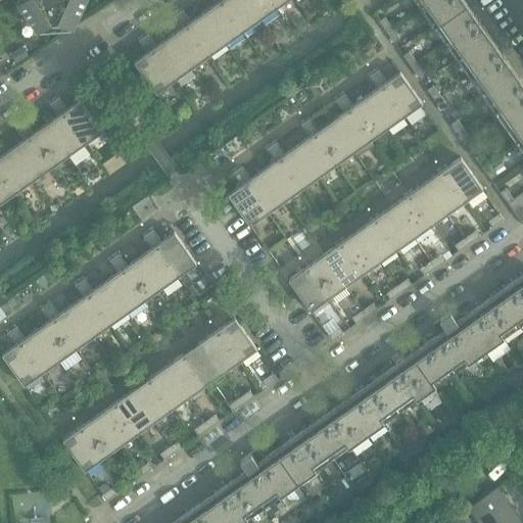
[(17,0),(17,1),(34,25),(37,30),(73,27),(76,21),(85,0),(17,0)]
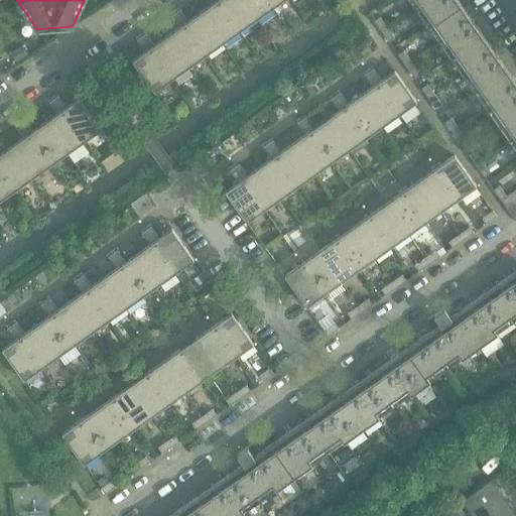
[(210,0),(213,4),(201,12),(223,43),(239,31),(218,0),(210,0)]
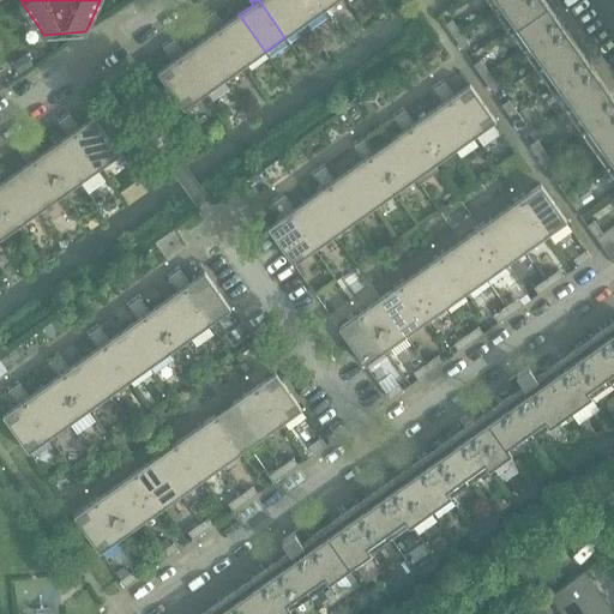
[(259,0),(284,37),(305,23),(288,0),(259,0)]
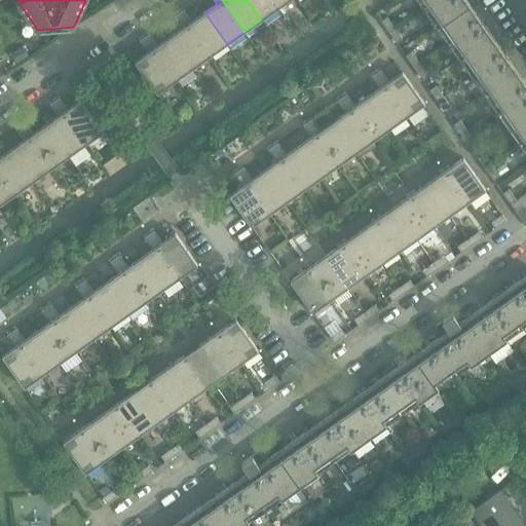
[(247,0),(261,20),(278,7),(272,0),(247,0)]
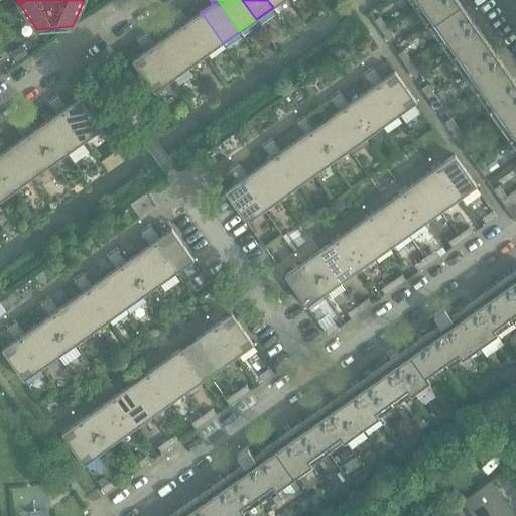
[(515,82),(458,0),(410,0),(515,148),(515,188),(507,197),(499,185),(494,189),(513,218),(515,216),(515,82)]
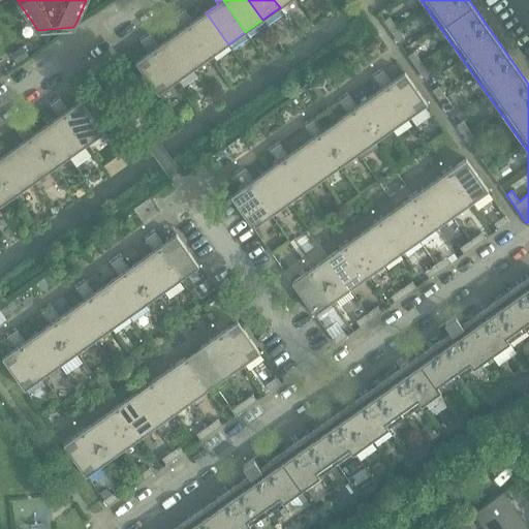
[(185,10),(176,17),(176,18),(180,23),(189,17),(185,10)]
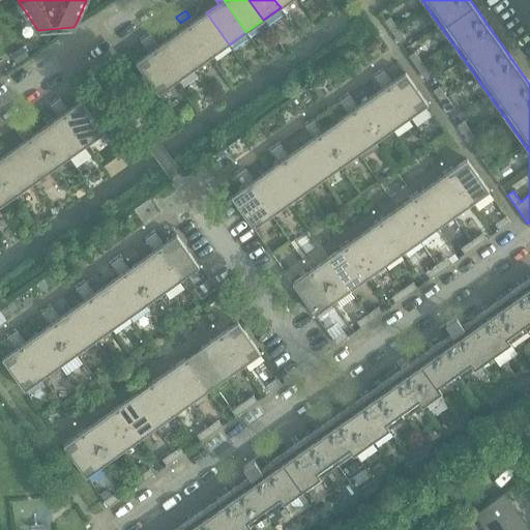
[(194,22),(188,25),(211,57),(229,45),(206,12),(194,22)]
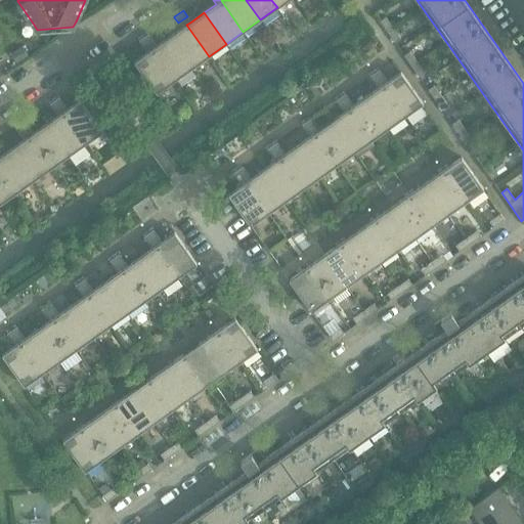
[(182,29),(170,37),(191,69),(209,56),(186,25),(191,22),(187,16),(178,23),(182,29)]
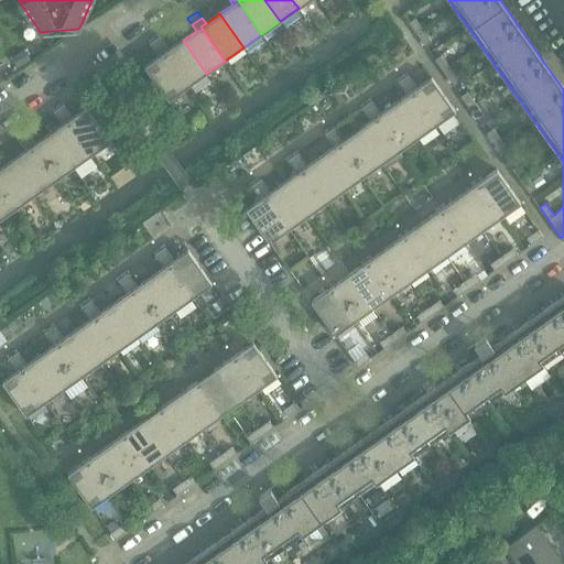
[(409,23),(416,34),(423,30),(415,19),(409,23)]
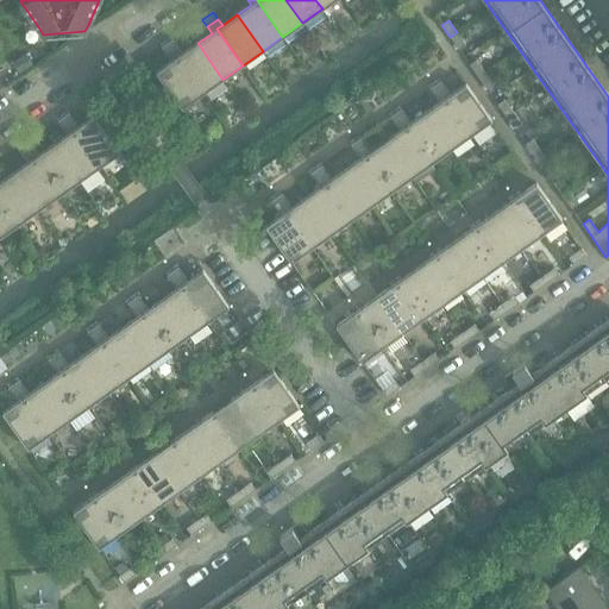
[(457,32),(450,37),(459,49),(465,44),(457,32)]
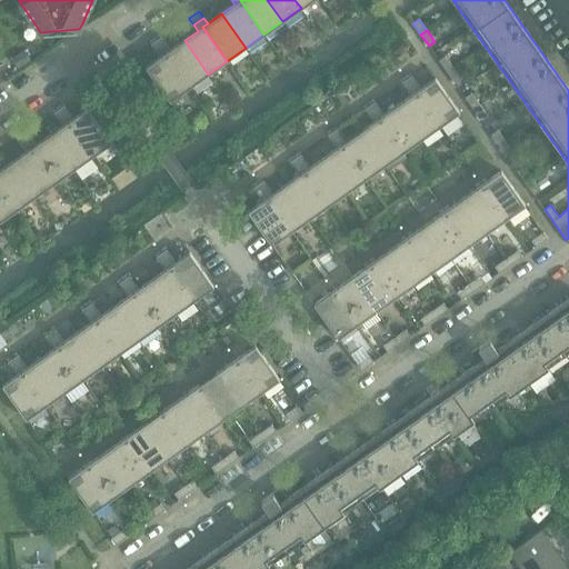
[(162,37),(151,45),(152,45),(156,51),(167,43),(162,38),(162,37)]
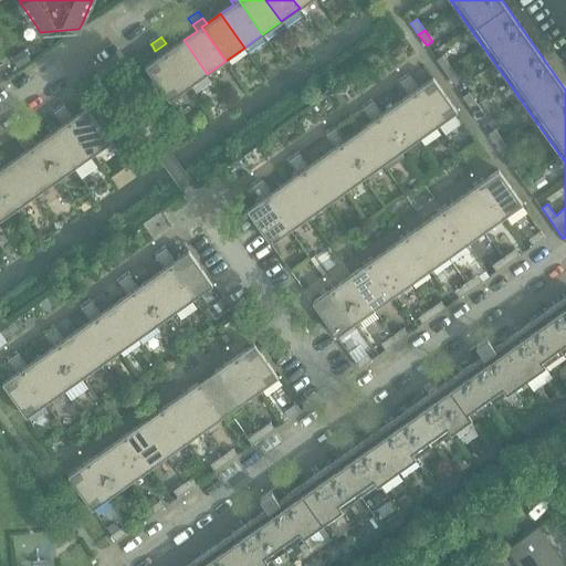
[(169,50),(165,53),(188,86),(207,74),(184,40),(169,50)]
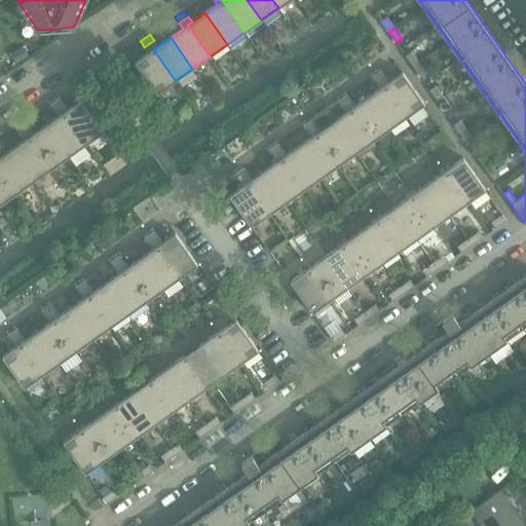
[(135,62),(157,94),(175,80),(153,49),(157,46),(154,40),(144,47),(148,52),(135,62)]
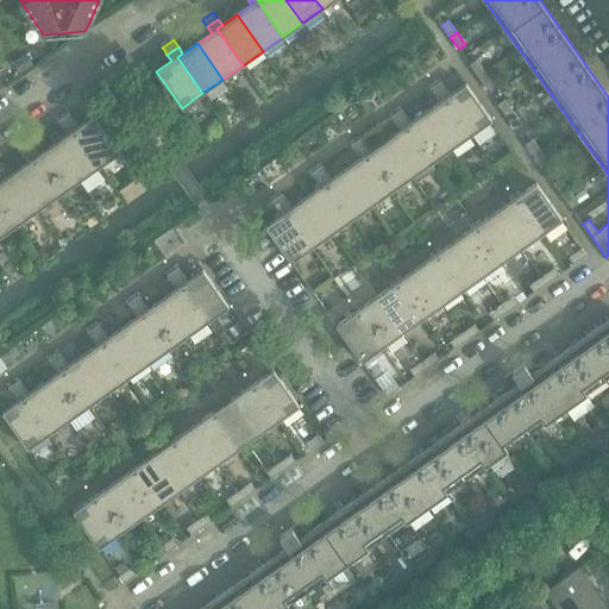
[(26,55),(13,63),(19,73),(32,64),(26,55)]
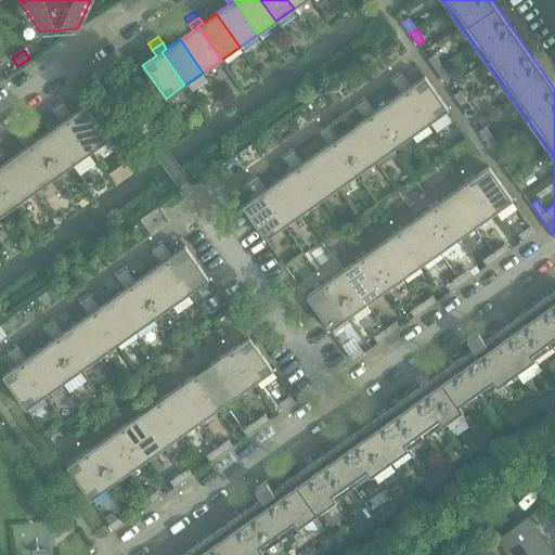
[(428,59),(436,71),(442,66),(435,54),(428,59)]
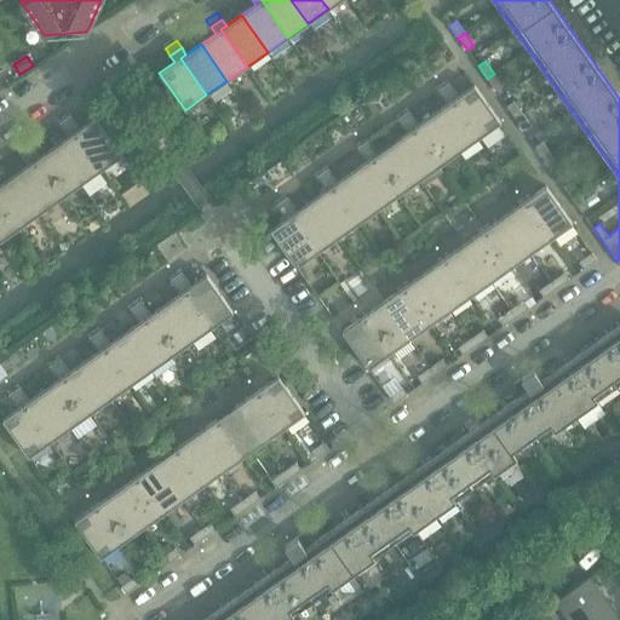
[(494,74),(487,79),(497,91),(503,86),(494,74)]
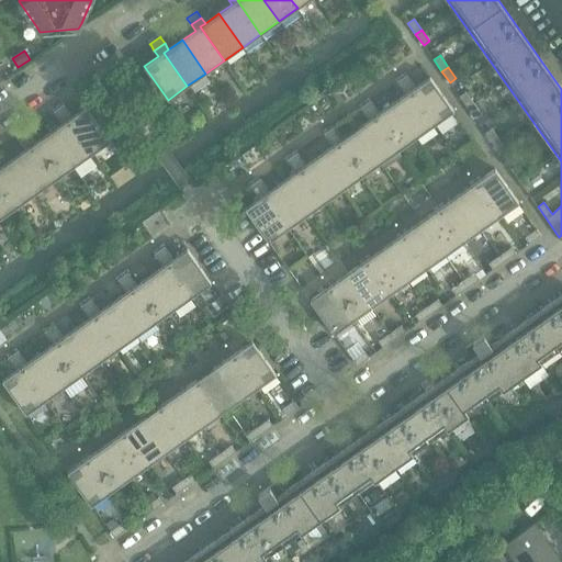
[(407,76),(397,82),(402,89),(412,81),(407,76)]
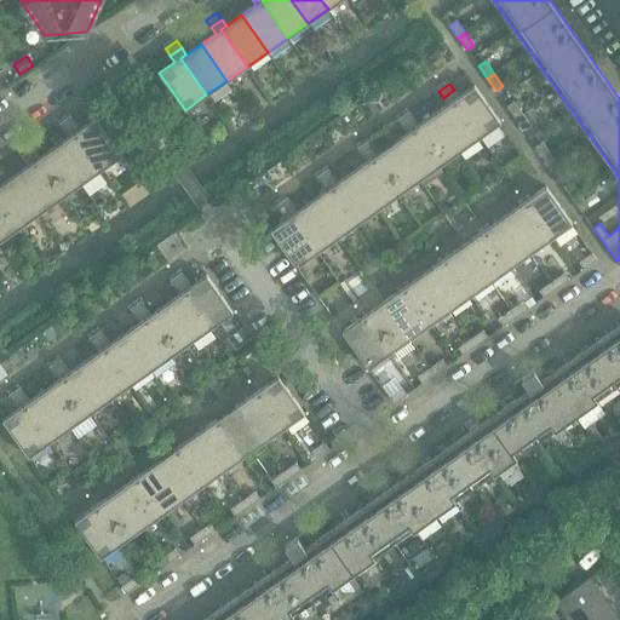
[(459,97),(453,101),(480,137),(500,122),(475,85),(459,97)]
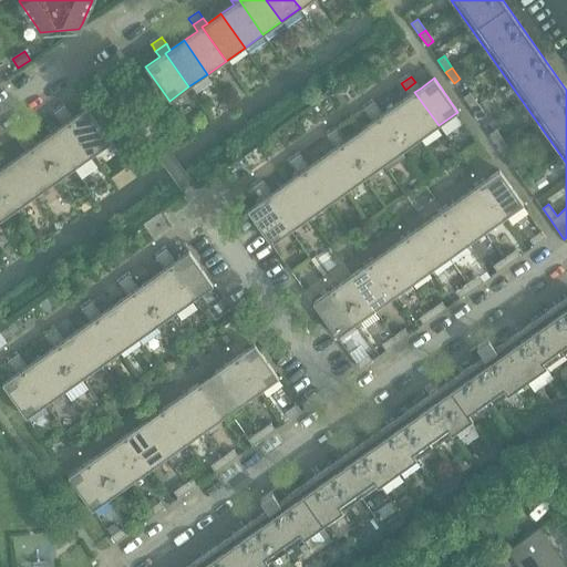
[(409,95),(397,105),(420,138),(439,125),(414,92),(420,89),(415,82),(405,90),(409,95)]
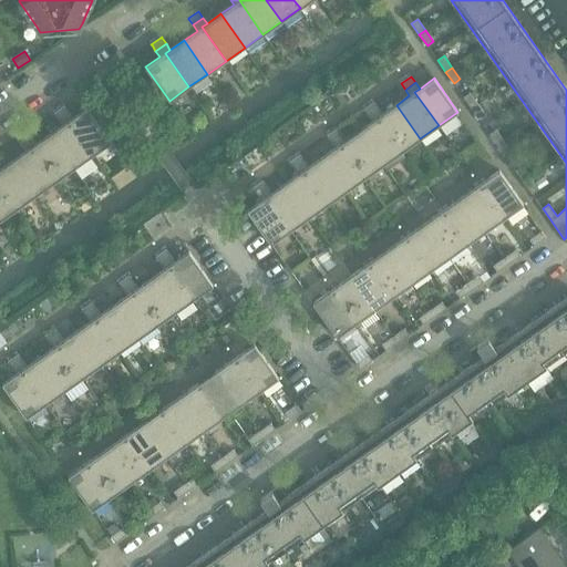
[(470,93),(464,98),(472,109),(478,104),(470,93)]
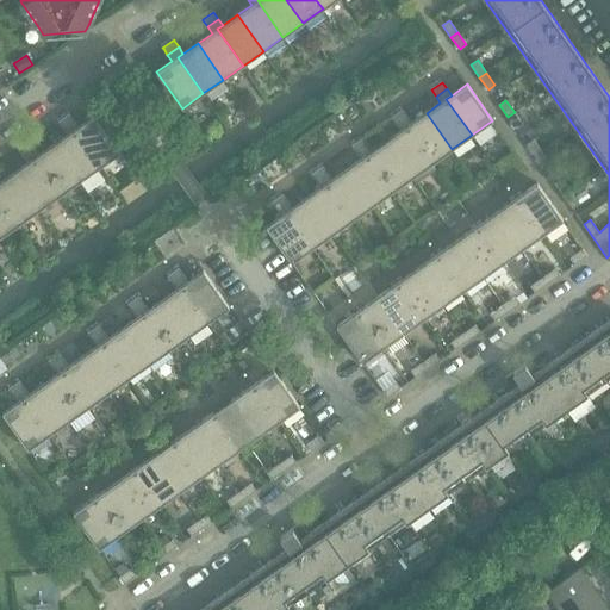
[(403,110),(391,118),(396,124),(408,117),(403,110)]
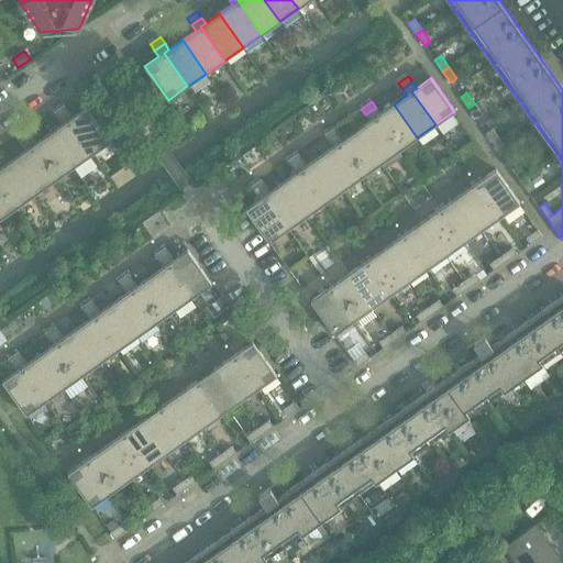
[(483,114),(475,103),(468,108),(476,119),(483,114)]
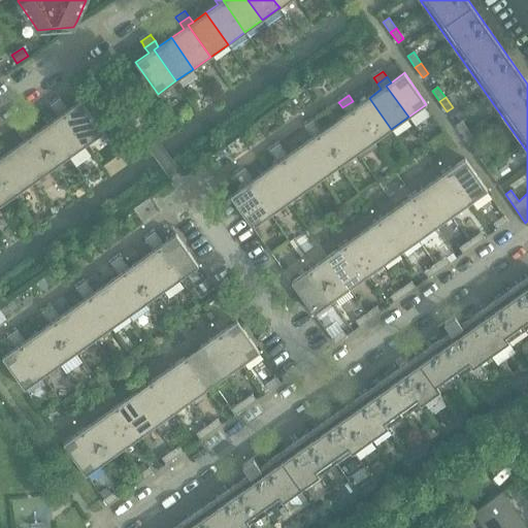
[(60,98),(51,105),(55,111),(64,104),(60,99),(60,98)]
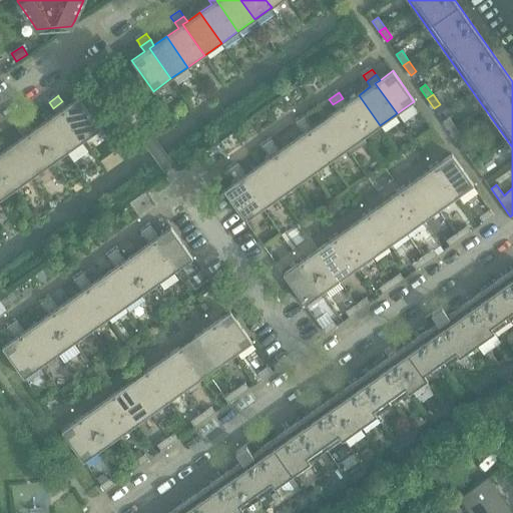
[(346,103),(342,106),(363,137),(380,125),(359,95),(346,103)]
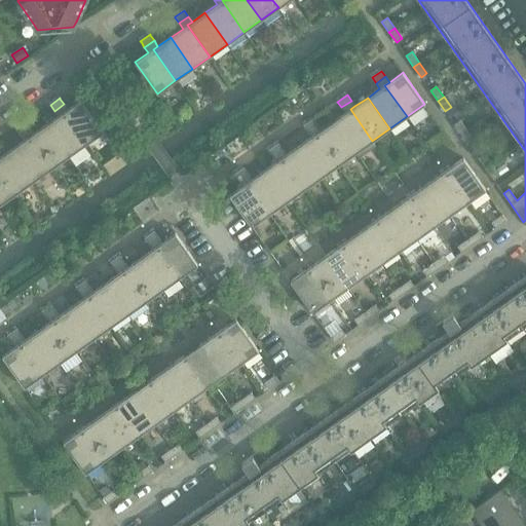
[(68,110),(63,113),(85,144),(103,132),(81,100),(68,110)]
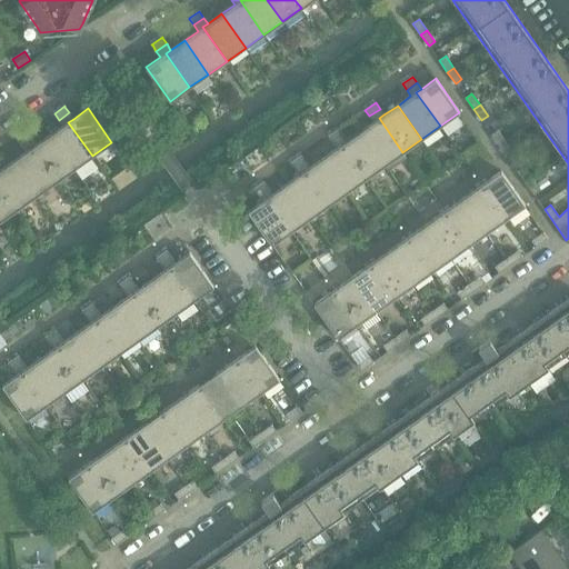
[(373,122),(360,131),(385,166),(402,152),(379,118),(383,115),(380,109),(369,116),(373,122)]
